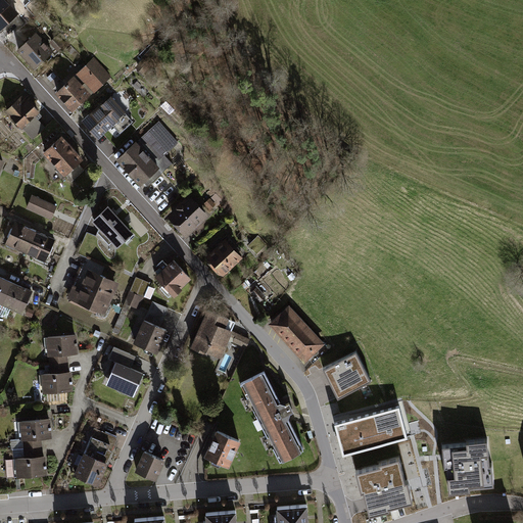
[(0,0),(0,26),(15,12),(2,0),(0,0)]
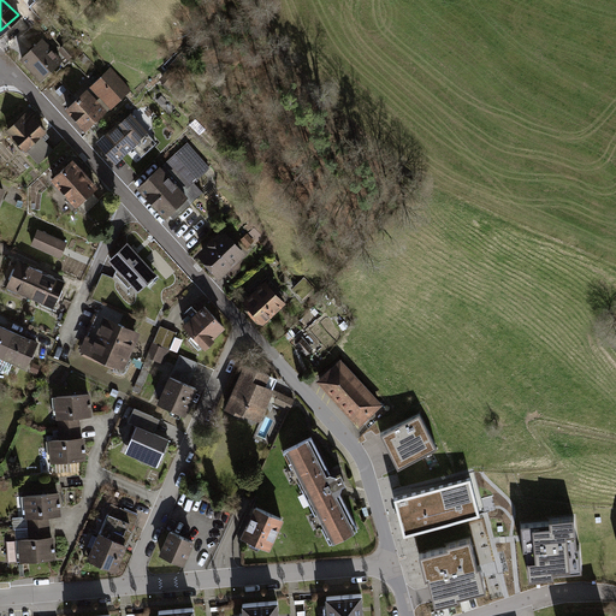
[(28,13),(36,4),(31,0),(15,0),(28,13)]
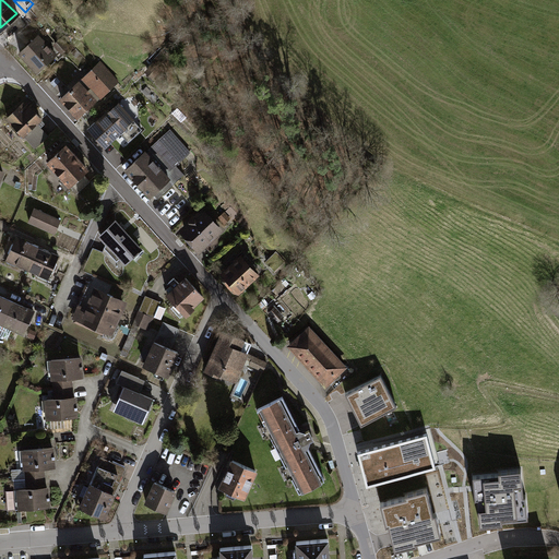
[(55,54),(36,33),(16,49),(34,70),(55,54)]
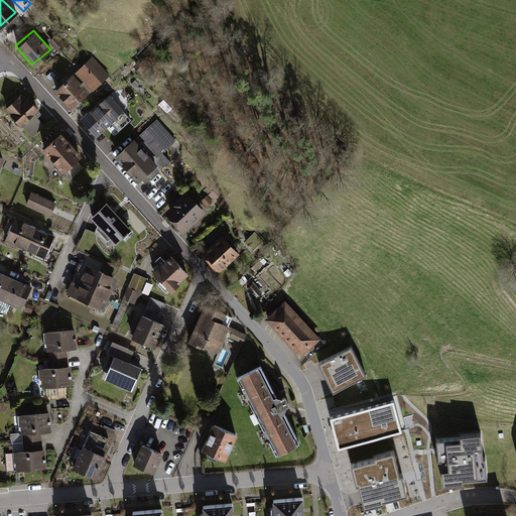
[(90,55),(52,87),(69,106),(86,92),(78,83),(83,79),(91,89),(107,76),(90,55)]
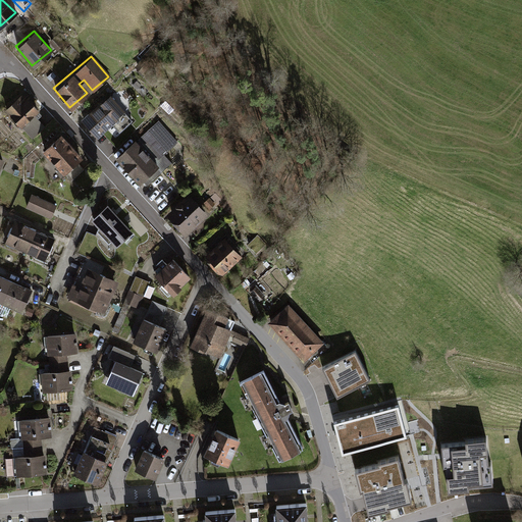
[(53,76),(49,72),(43,77),(46,82),(53,76)]
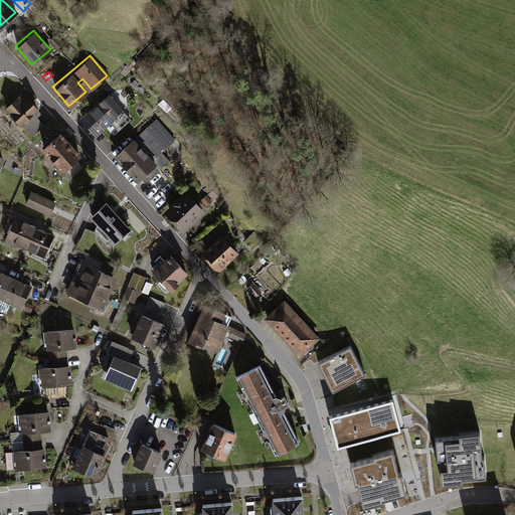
[(107,88),(91,102),(110,123),(118,132),(134,118),(107,88)]
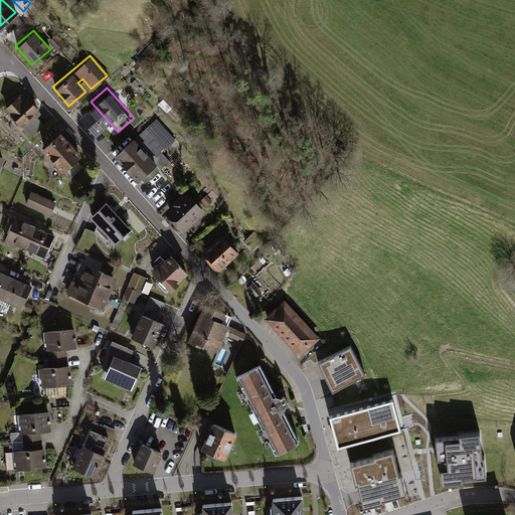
[(21,91),(2,107),(30,141),(44,129),(32,114),(37,110),(21,91)]
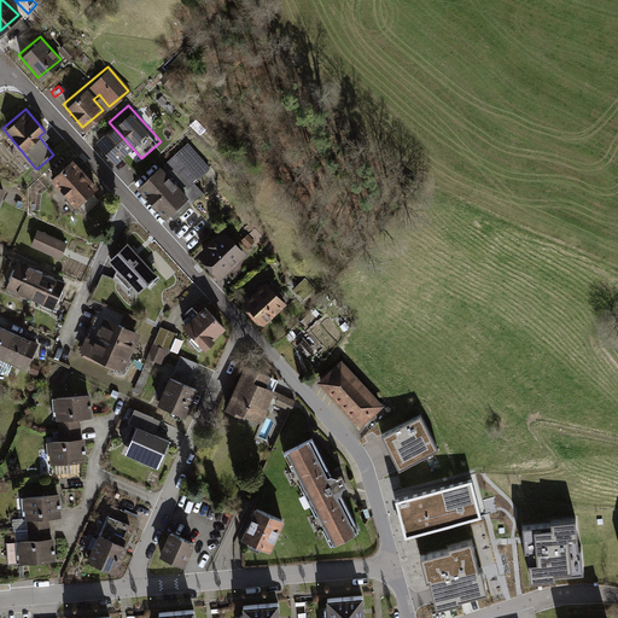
[(132,147),(109,122),(87,140),(110,165),(132,147)]
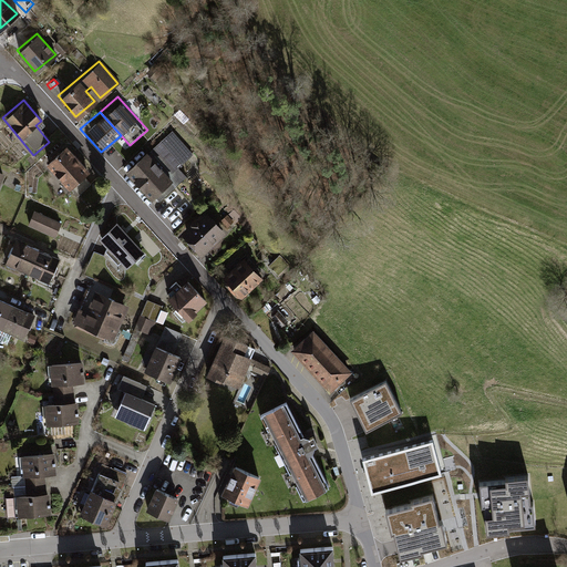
[(197,164),(168,133),(127,169),(157,203),(174,187),(195,210),(208,198),(186,174),(197,164)]
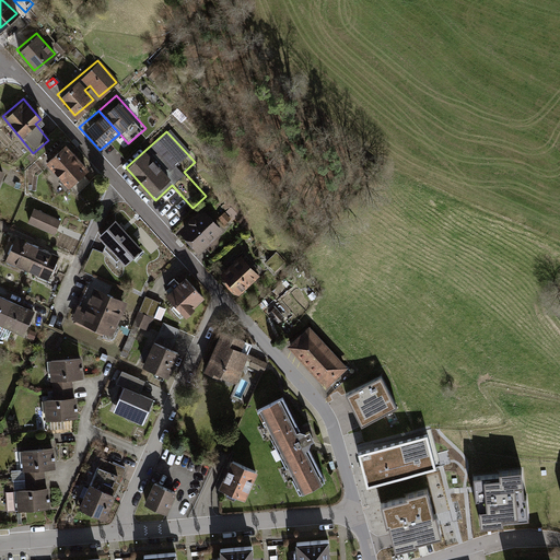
[(83,168),(61,141),(45,155),(67,183),(83,168)]
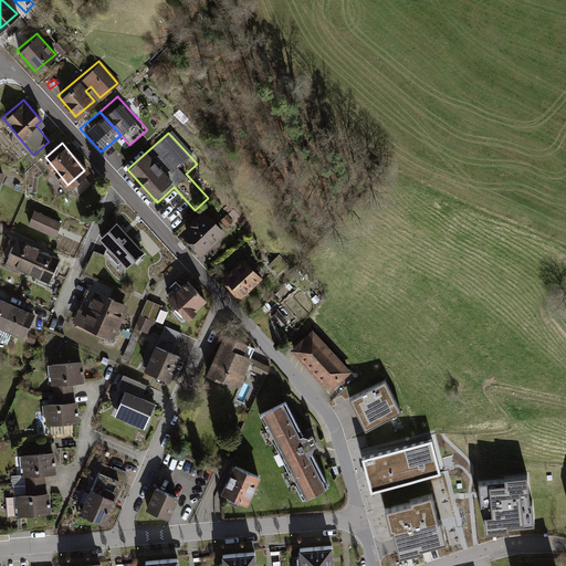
[(228,232),(205,207),(179,230),(202,255),(207,250),(213,258),(227,244),(221,238),(228,232)]
